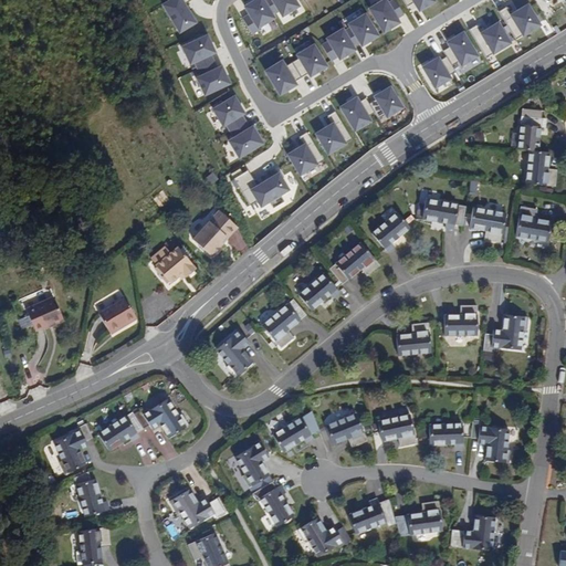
[(198,23),(184,0),(169,0),(163,4),(179,34),(198,23)]
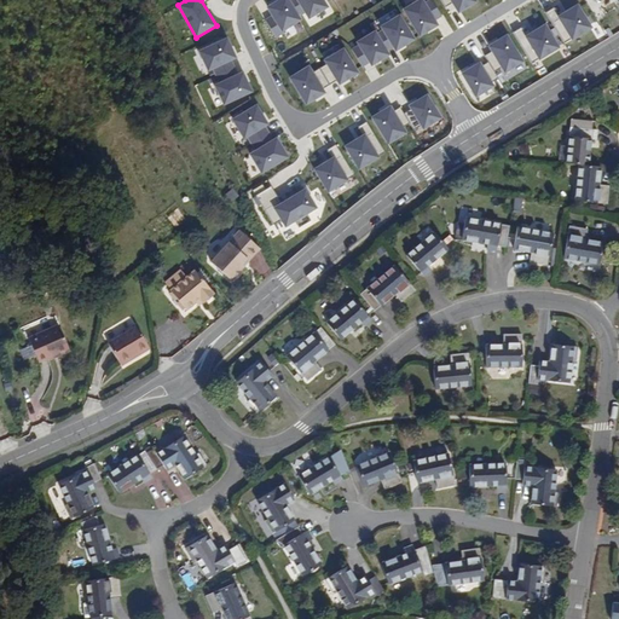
[(304,19),(291,0),(278,0),(267,6),(283,32),(304,19)]
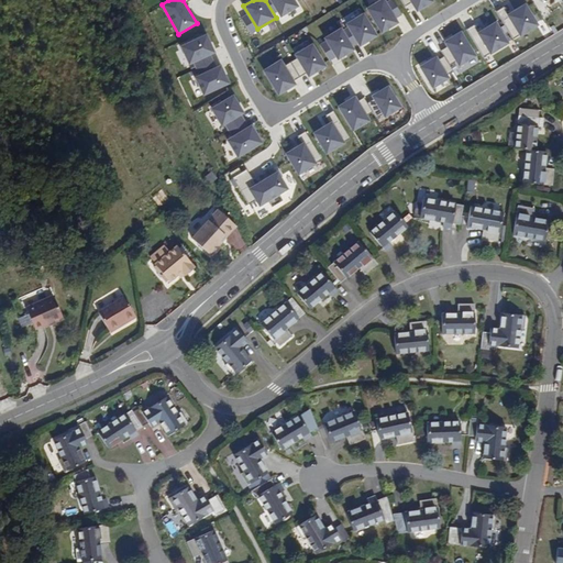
[(300,7),(296,0),(271,0),(282,18),(300,7)]
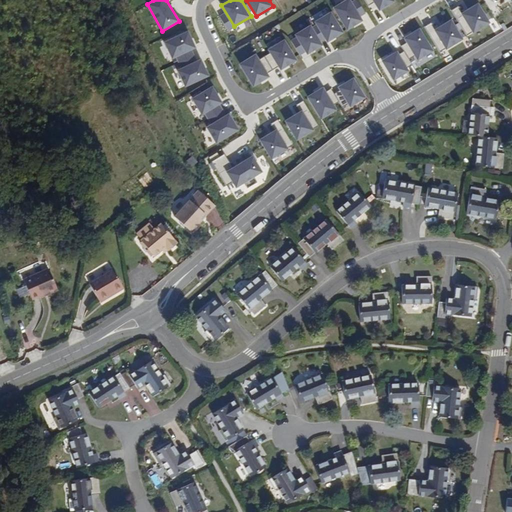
[(350,0),(338,8),(350,28),(362,21),(350,0)]
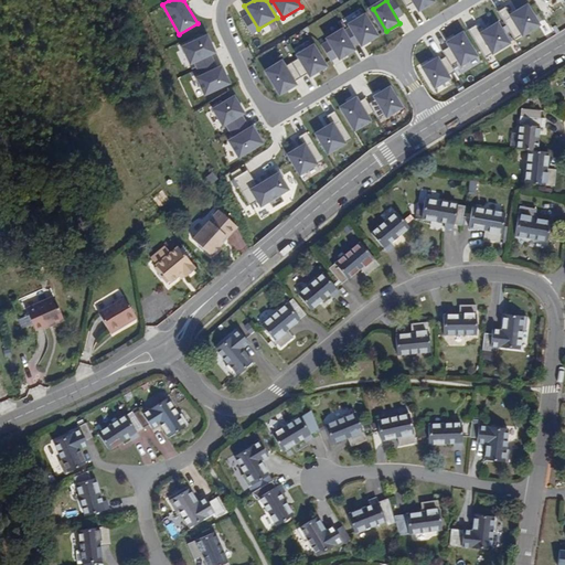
[(434,0),(414,0),(420,11),(436,3),(434,0)]
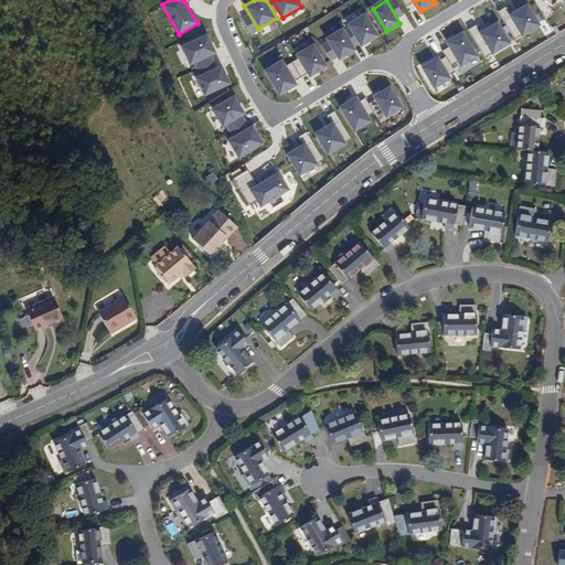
[(528,4),(513,13),(525,34),(540,25),(528,4)]
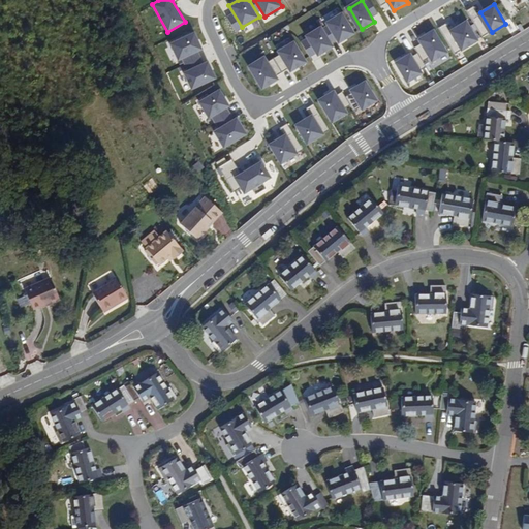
[(474,6),(468,10),(481,35),(488,32),(474,6)]
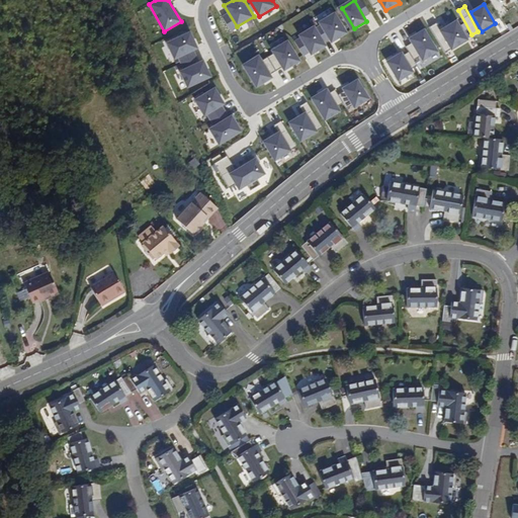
[(336,15),(323,23),(333,40),(346,33),(336,15)]
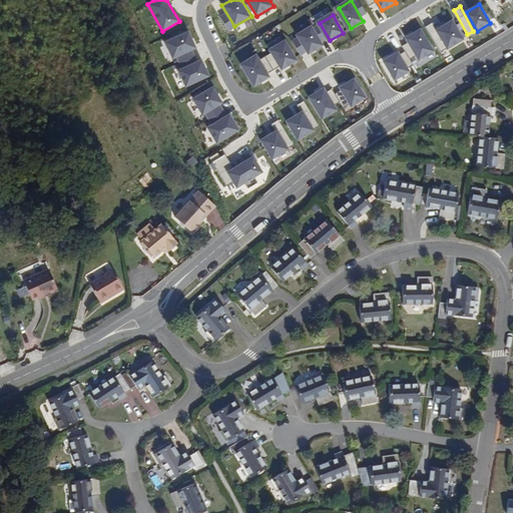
[(453,19),(439,27),(451,48),(465,41),(453,19)]
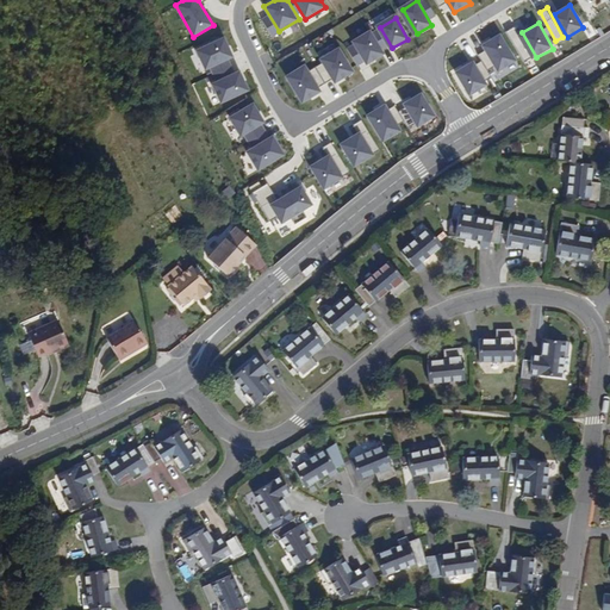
[(387,55),(372,30),(353,42),(368,66),(387,55)]
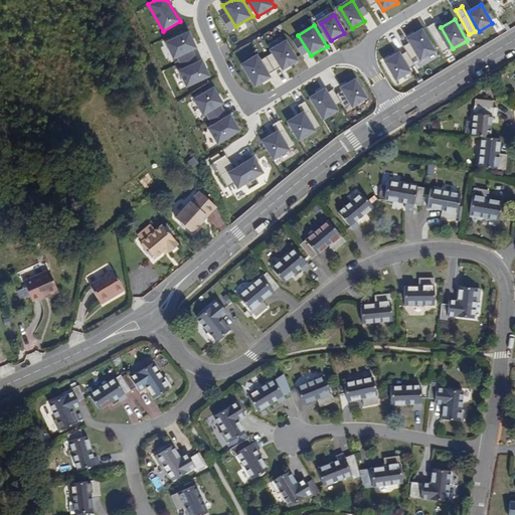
[(422,30),(409,37),(422,60),(436,52),(422,30)]
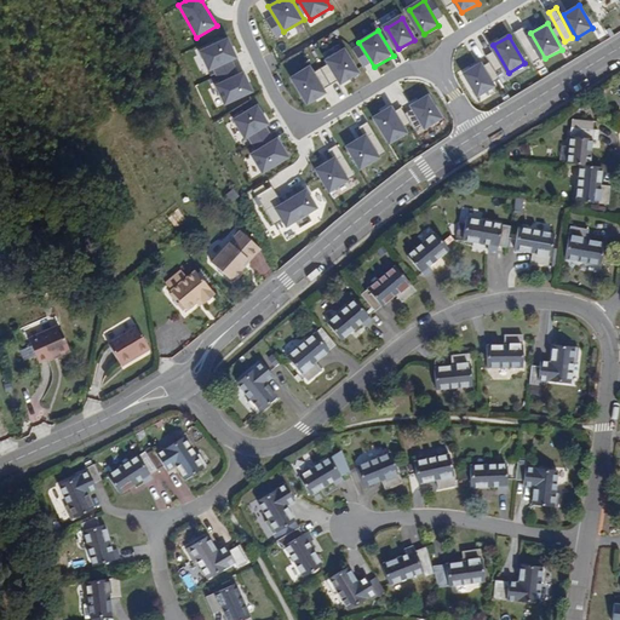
[(239,58),(229,38),(200,52),(210,72),(239,58)]
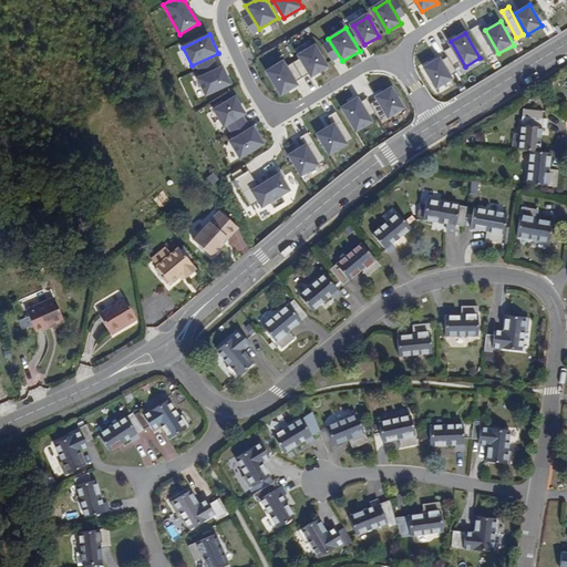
[(331,66),(317,44),(299,55),(312,78),(331,66)]
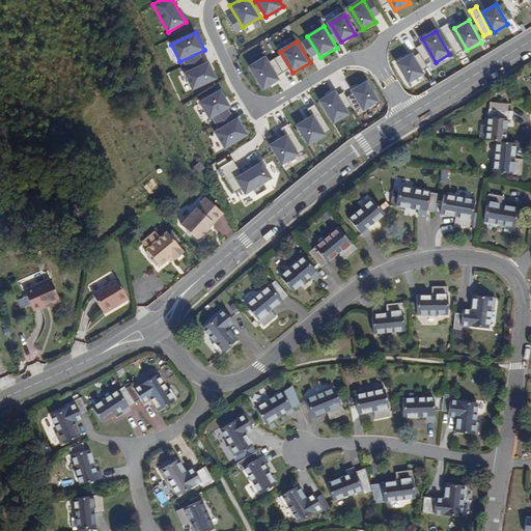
[(409,47),(394,55),(411,82),(424,74),(409,47)]
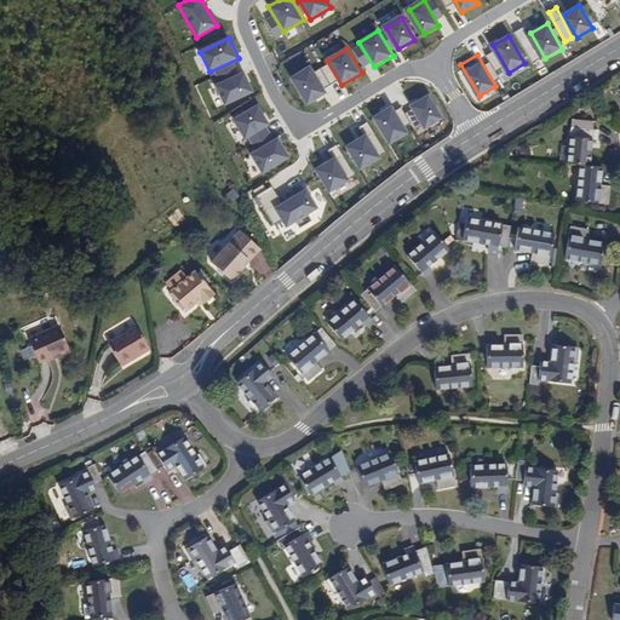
[(328,93),(311,65),(291,78),(309,105),(328,93)]
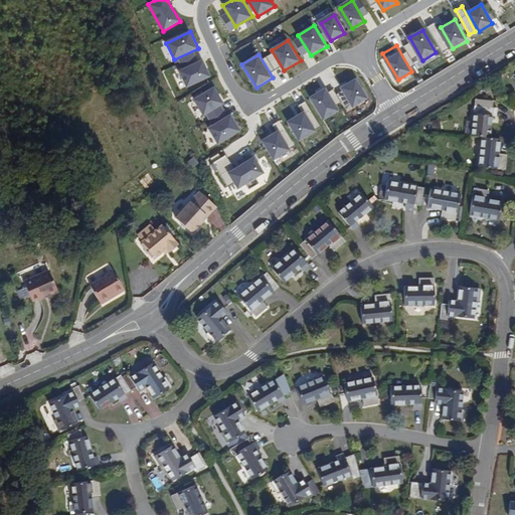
[(212,76),(204,59),(180,69),(187,88),(212,76)]
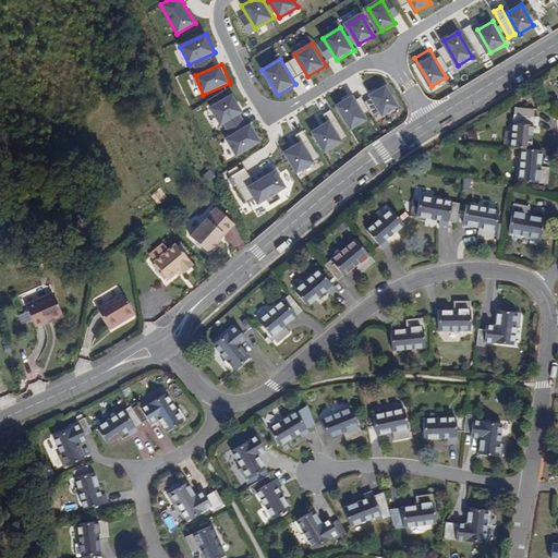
[(401,107),(387,85),(370,95),(384,118),(401,107)]
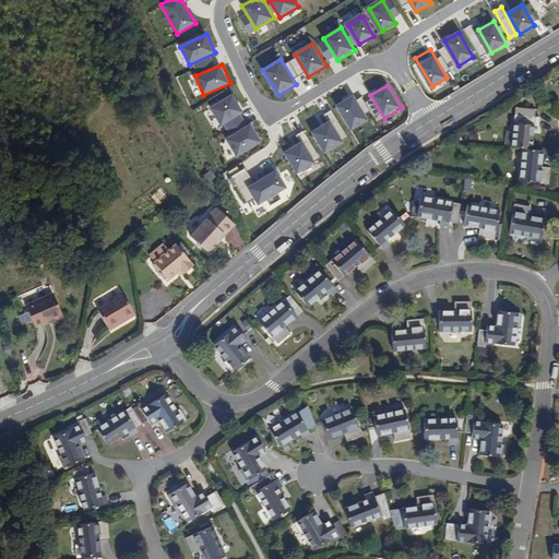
[(245,114),(234,95),(211,108),(222,127),(245,114)]
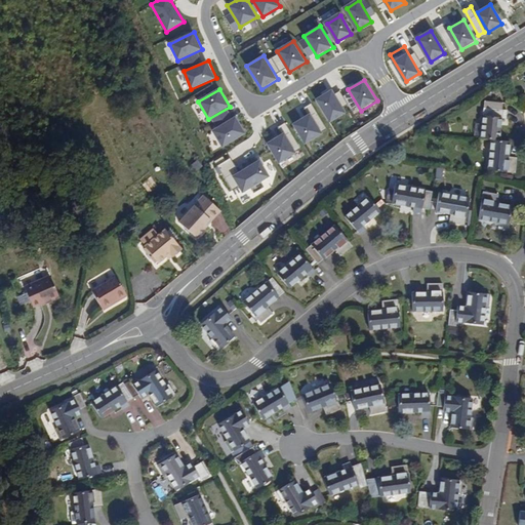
[(348,113),(333,89),(316,99),(331,124),(348,113)]
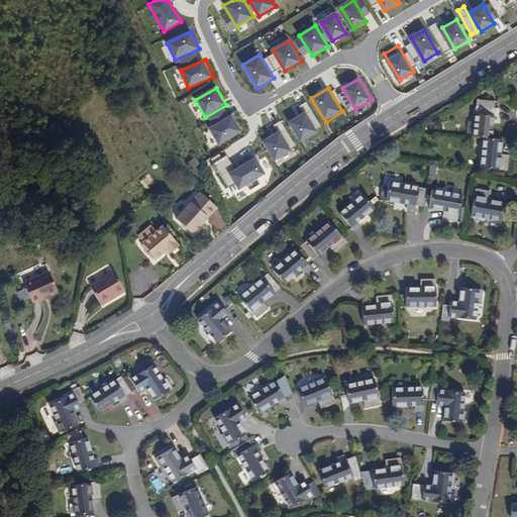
[(470,136),(482,137),(488,138),(490,118),(494,119),(495,110),(488,110),(489,102),(474,101),(470,136)]
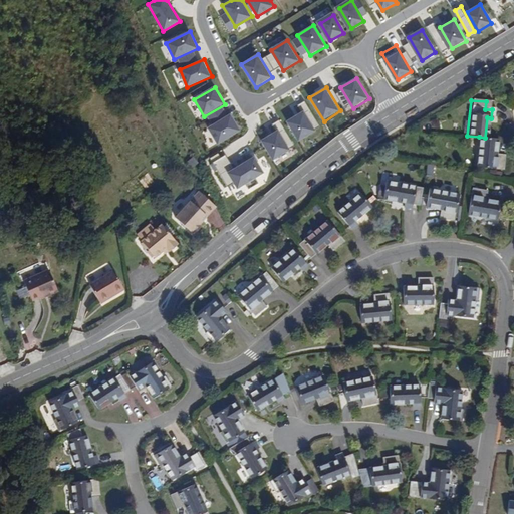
[(316,132),(304,111),(288,120),(299,141),(316,132)]
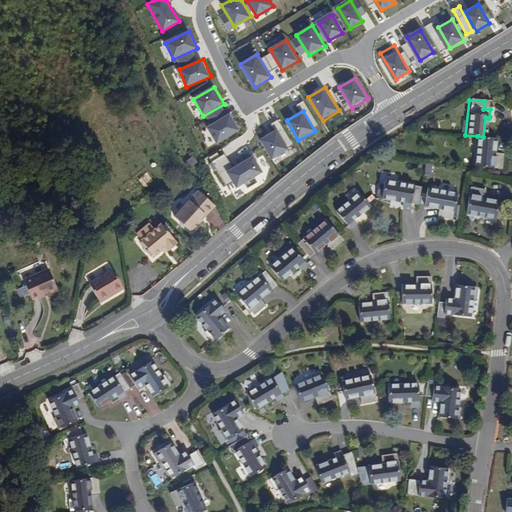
[(241,132),(230,114),(207,127),(217,145),(241,132)]
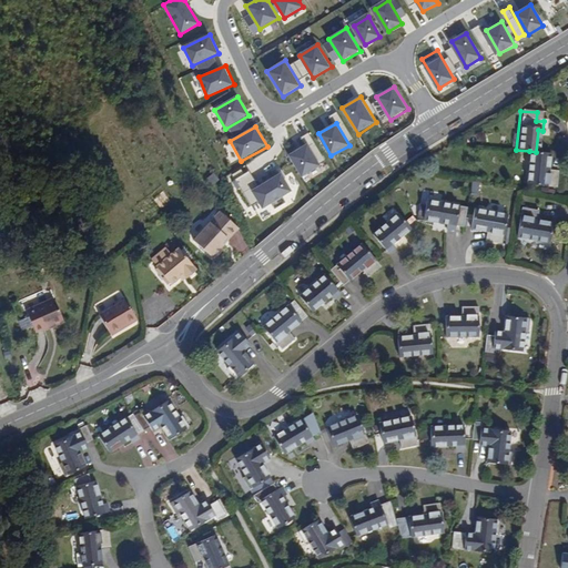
[(322,166),(308,144),(290,155),(303,178),(322,166)]
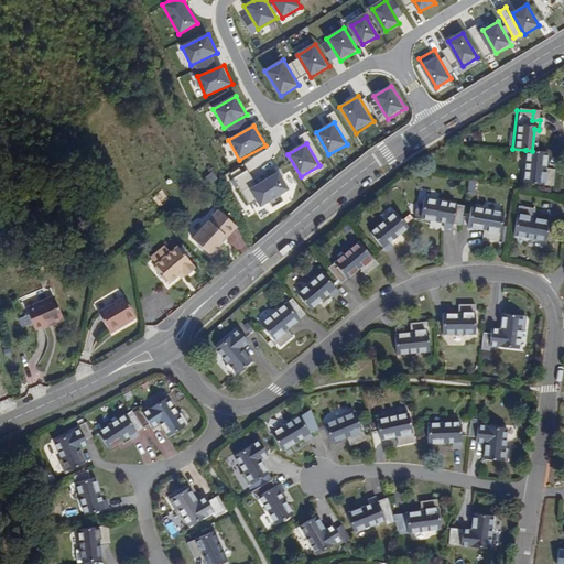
[(543,170),(544,152),(532,151),(525,150),(522,184),(551,187),(552,171),(543,170)]
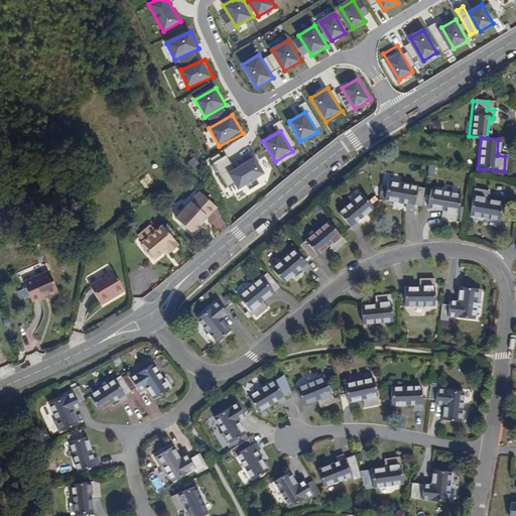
[(191,168),(199,164),(195,157),(187,161),(191,168)]
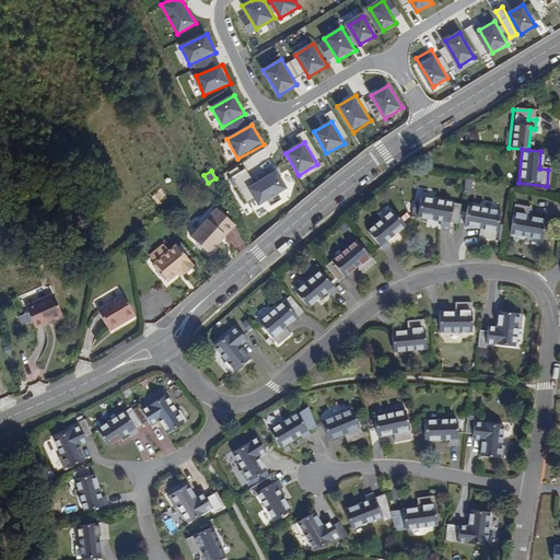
[(289,188),(278,171),(248,188),(259,206),(289,188)]
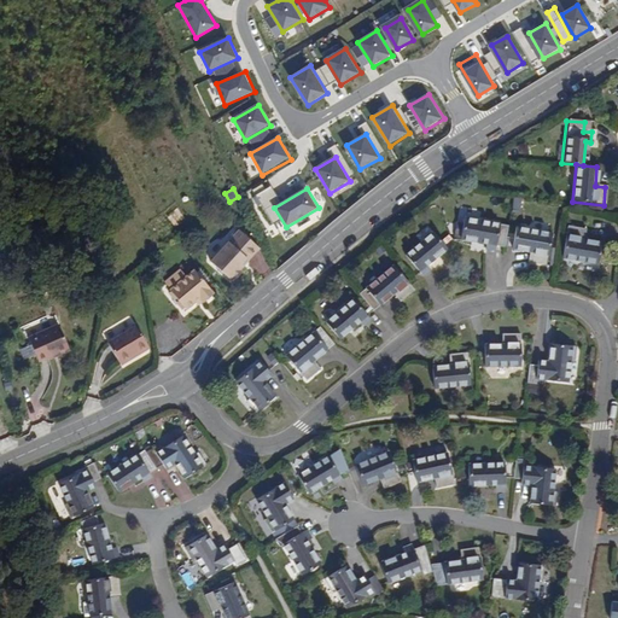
[(506,226),(464,222),(461,244),(487,246),(487,251),(496,251),(496,248),(505,248),(506,226)]
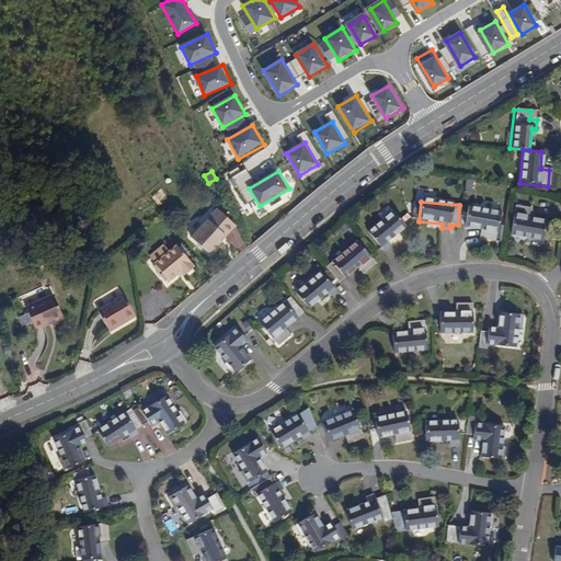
[(468,205),(465,224),(481,227),(479,236),(496,239),(501,210),(468,205)]
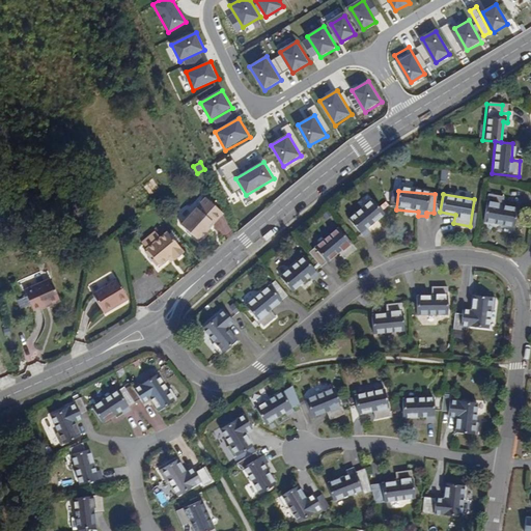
[(513,228),(516,210),(501,207),(503,198),(487,196),(482,222),(513,228)]
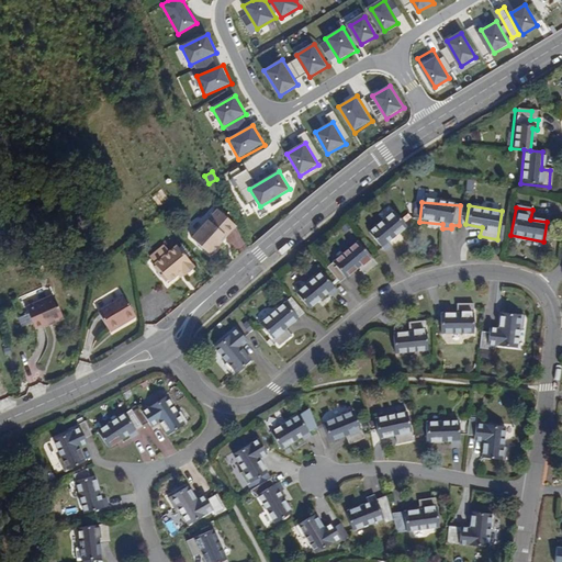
[(392,243),(389,238),(404,223),(391,209),(368,232),(384,249),(392,243)]
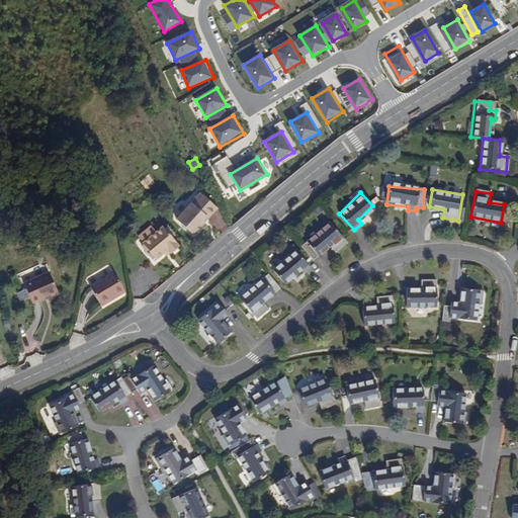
[(223,210),(208,193),(181,218),(195,234),(207,224),(206,223),(211,219),(212,220),(223,210)]
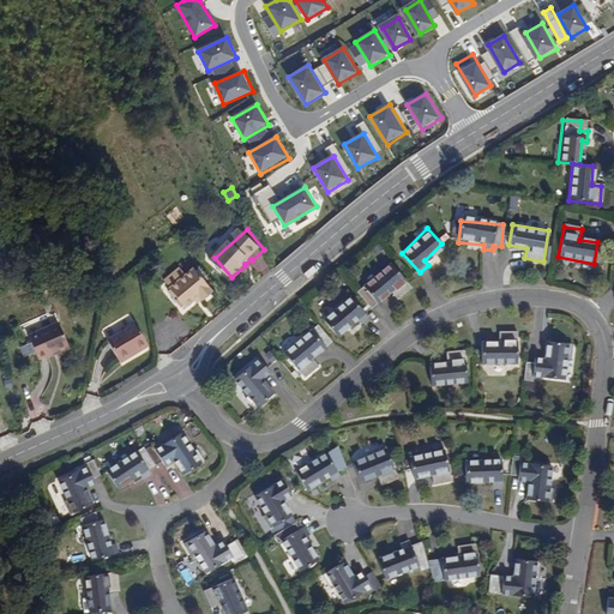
[(356,289),(371,305),(391,290),(397,298),(411,288),(392,263),(356,289)]
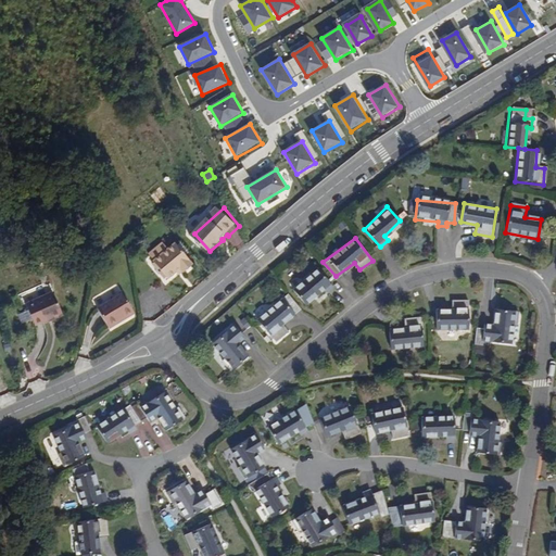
[(143,254),(149,261),(163,250),(159,243),(143,254)]
